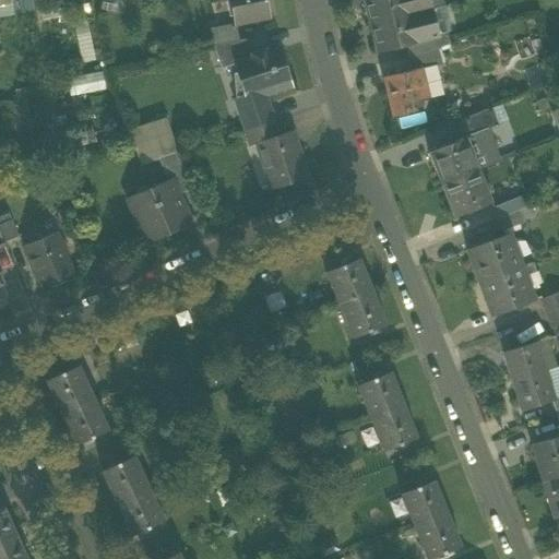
[(33,0),(0,0),(0,16),(36,8),(33,0)]
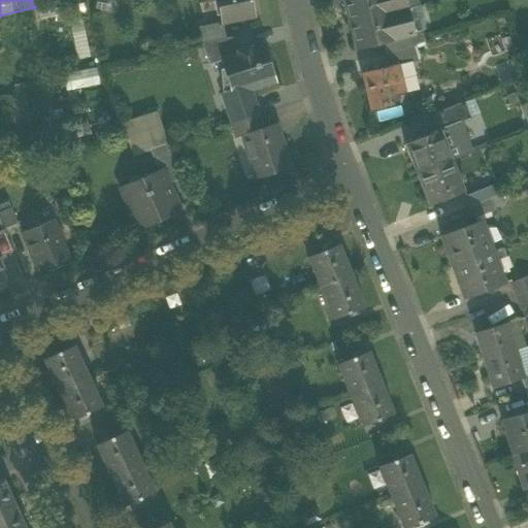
[(216,0),(221,23),(254,17),(251,0),(216,0)]
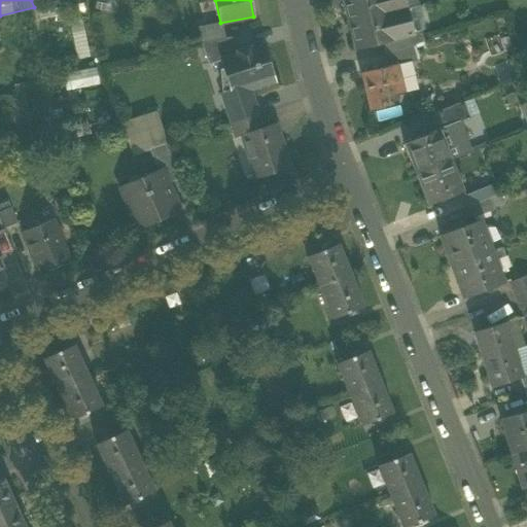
[(342,0),(349,24),(406,9),(402,0),(342,0)]
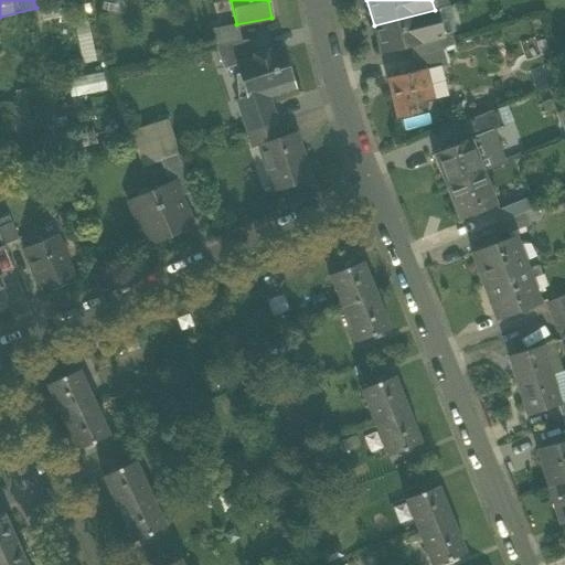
[(432,0),(435,10),(446,8),(444,0),(432,0)]
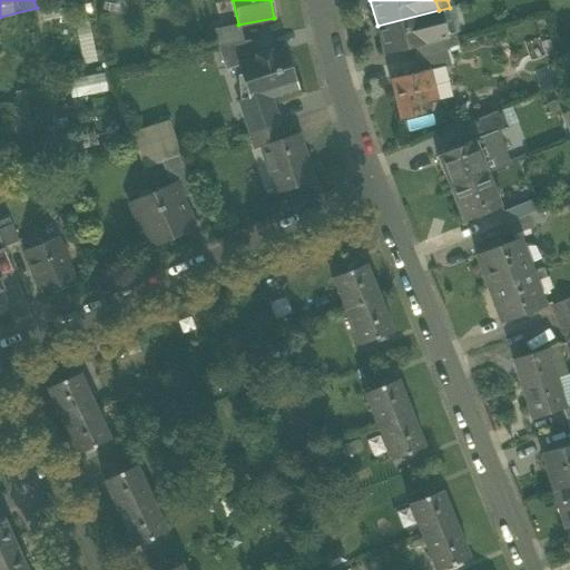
[(457,32),(450,8),(439,10),(445,36),(454,32),(457,32)]
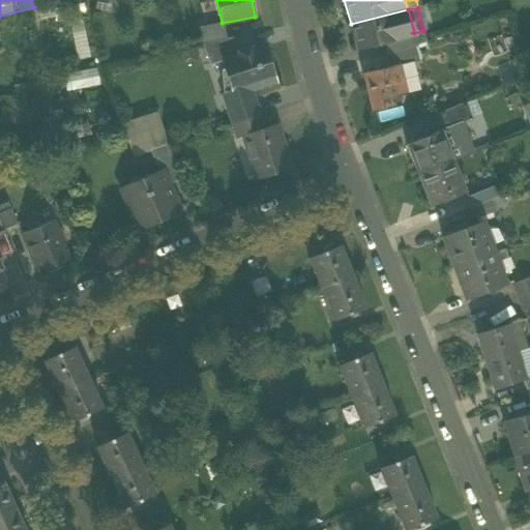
[(414,33),(408,9),(351,24),(357,50),(385,42),(415,35),(414,33)]
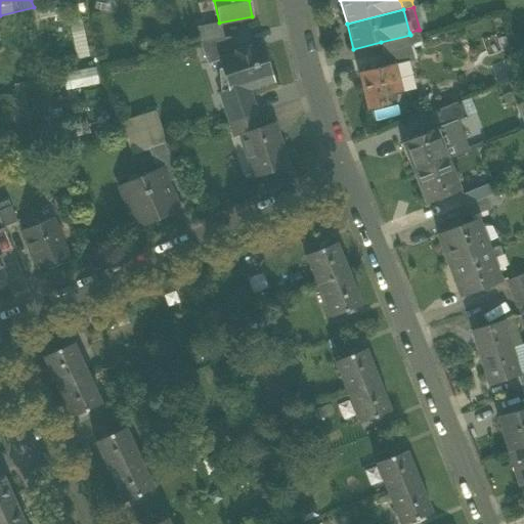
[(82,20),(70,24),(77,58),(90,55),(82,20)]
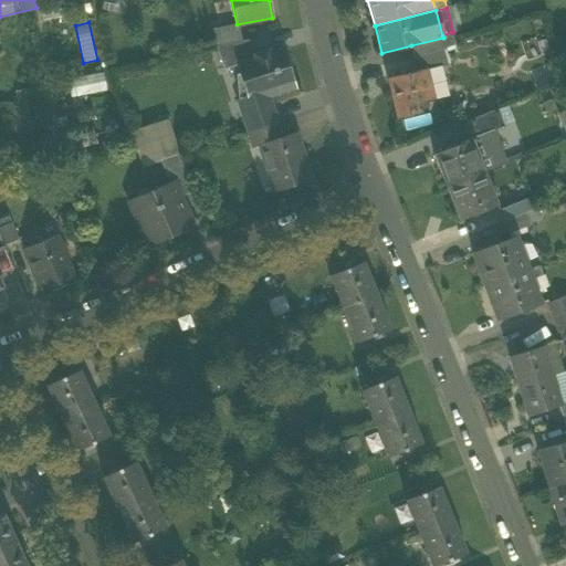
[(411,45),(415,58),(441,50),(454,45),(451,32),(442,35),(443,38),(411,45)]
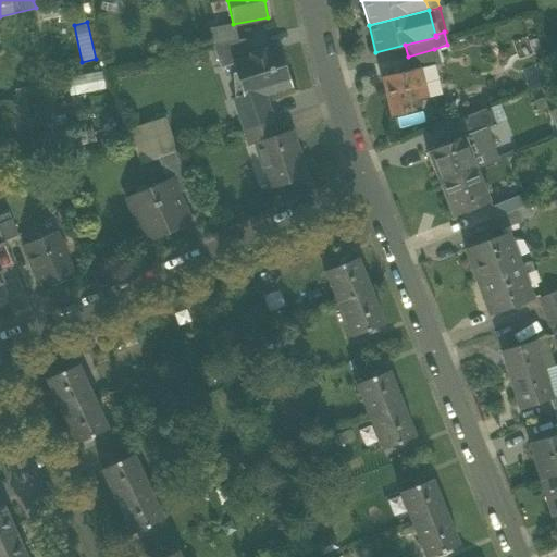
[(212,46),(220,69),(234,64),(233,63),(250,58),(249,53),(244,39),(212,46)]
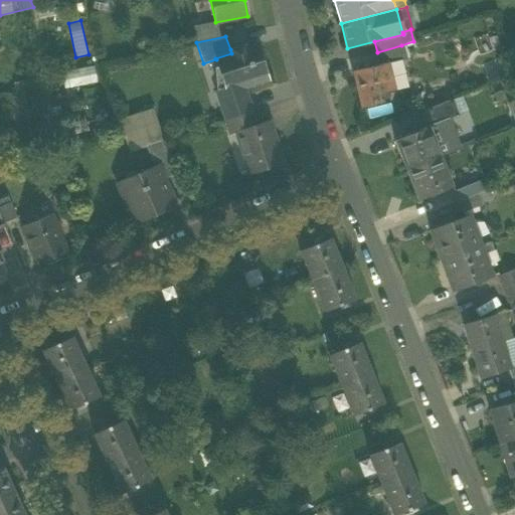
[(215,91),(225,121),(251,112),(244,89),(256,84),(254,79),(268,75),(258,44),(245,48),(243,45),(230,49),(231,53),(215,58),(216,59),(225,88),(215,91)]
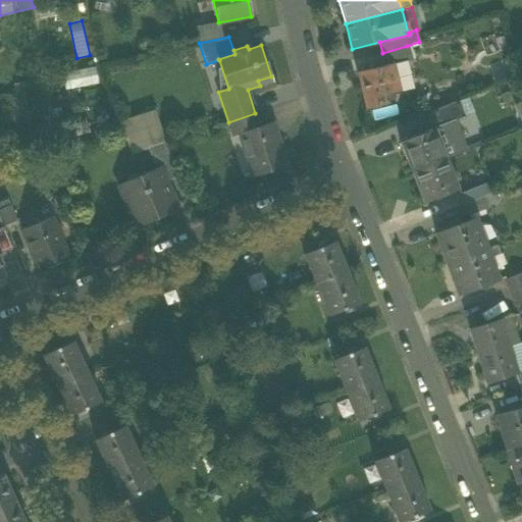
[(411,60),(407,46),(382,53),(385,65),(390,63),(392,65),(411,60)]
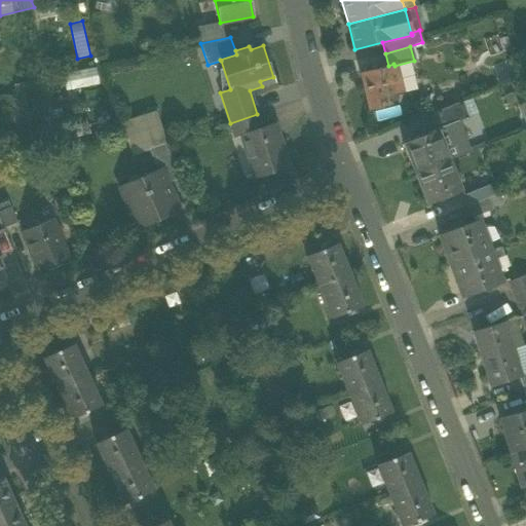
[(365,84),(371,111),(389,106),(387,97),(401,94),(395,66),(393,64),(388,66),(365,71),(368,83),(365,84)]
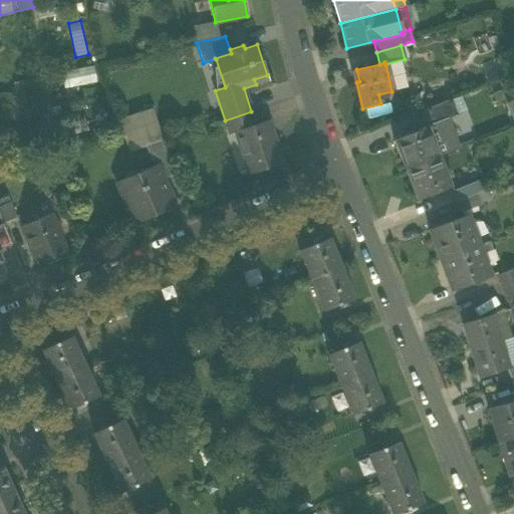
[(70,68),(72,84),(96,81),(94,66),(70,68)]
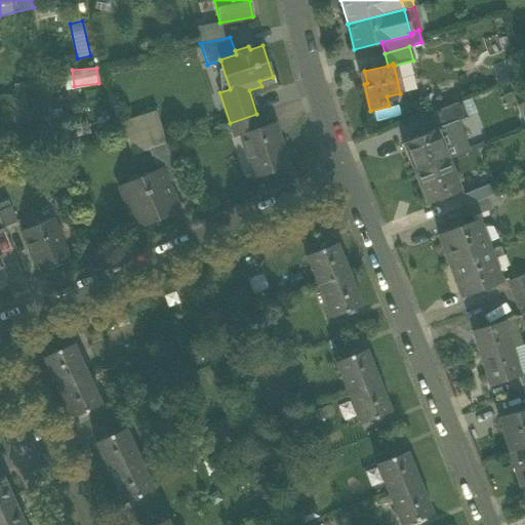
[(429,114),(435,129),(437,129),(455,122),(467,117),(460,101),(429,114)]
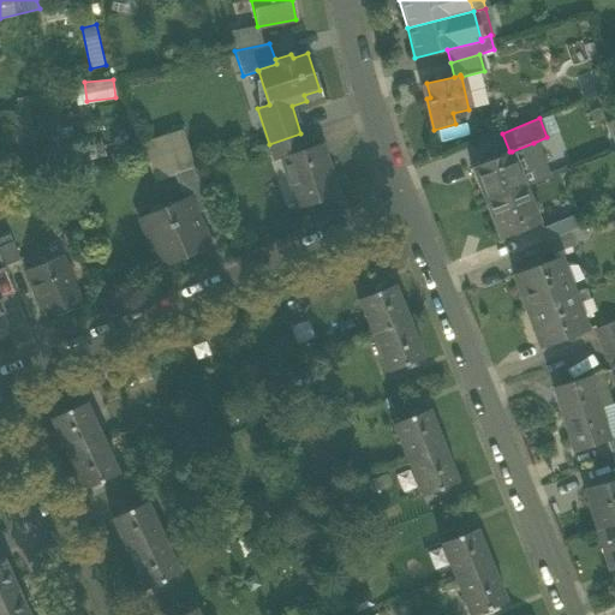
[(138,144),(155,181),(174,175),(174,174),(195,168),(183,130),(138,144)]
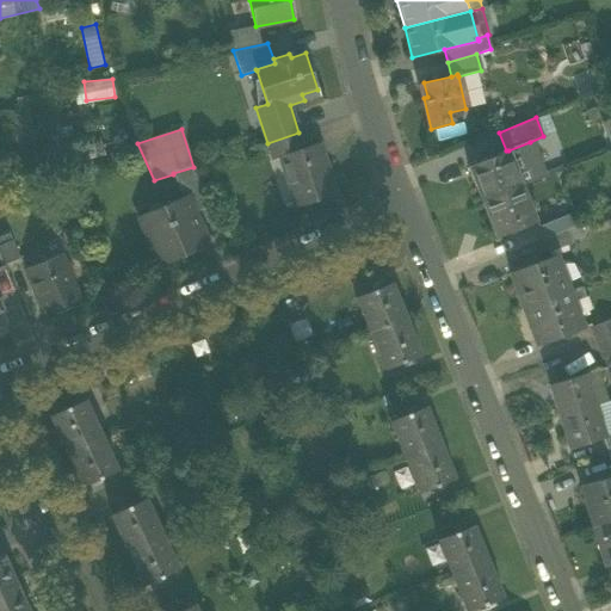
[(267,143),(272,160),(281,158),(281,156),(304,149),(298,133),(267,143)]
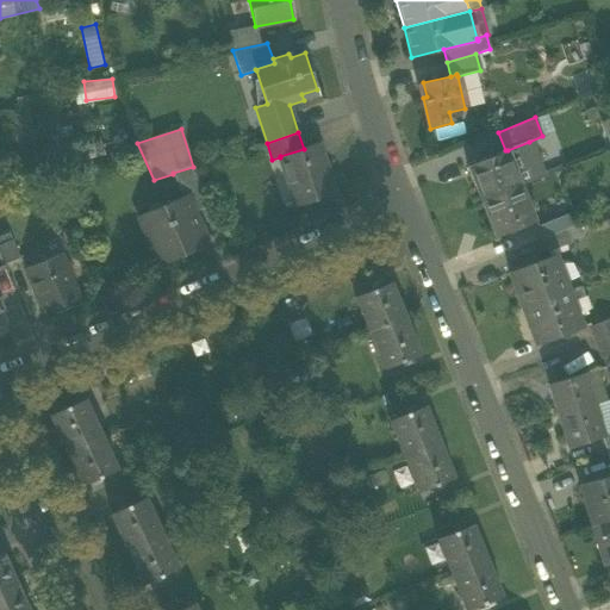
[(529,142),(508,150),(521,186),(543,176),(529,142)]
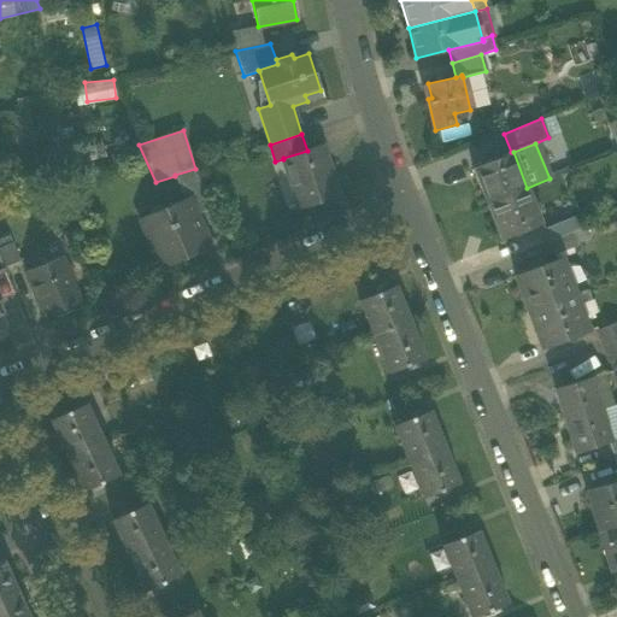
[(283,159),(299,209),(338,197),(322,146),(307,151),(283,158),(283,159)]
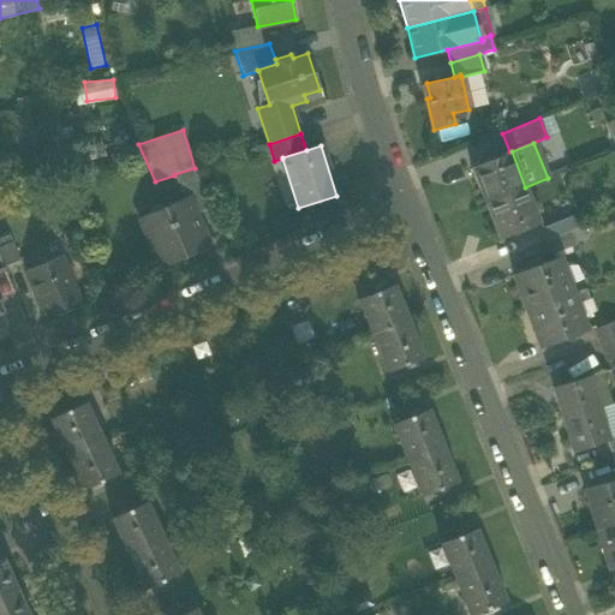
[(471,167),(484,203),(525,187),(512,151),(509,151),(471,167)]
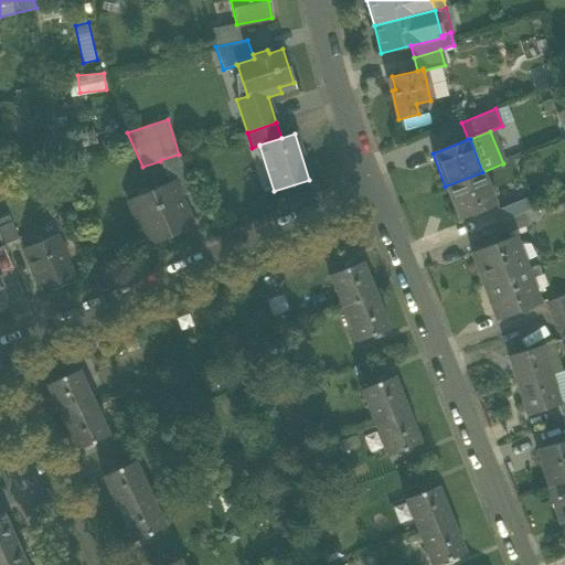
[(173,181),(178,191),(192,185),(179,155),(160,160),(160,161),(169,183),(173,181)]
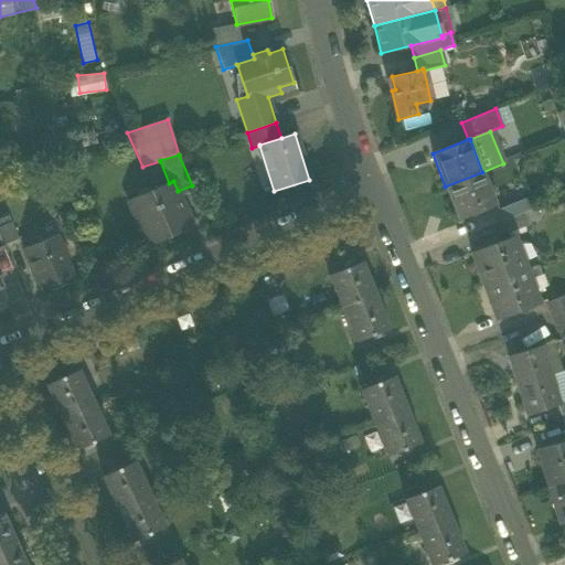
[(496,204),(482,172),(445,187),(458,220),(496,204)]
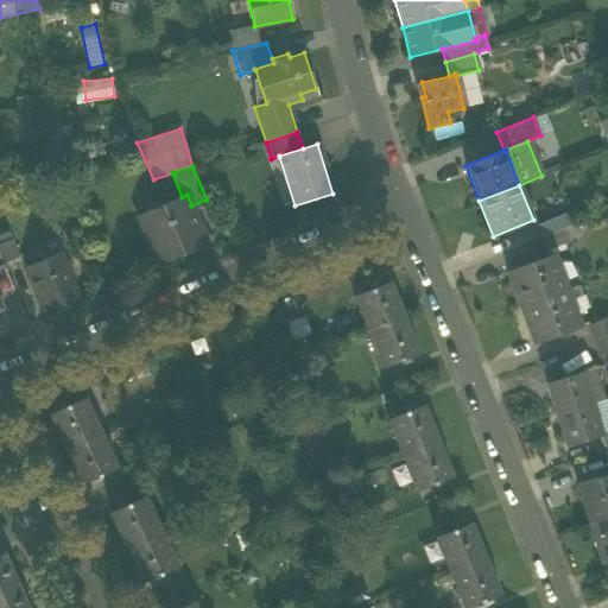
[(151,230),(164,263),(208,244),(194,211),(191,206),(187,195),(182,197),(138,216),(145,233),(151,230)]
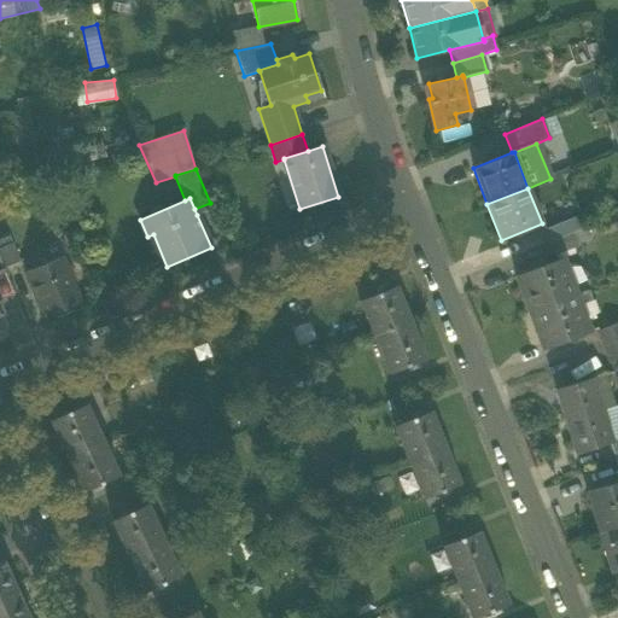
[(194,209),(197,215),(213,208),(210,203),(194,209)]
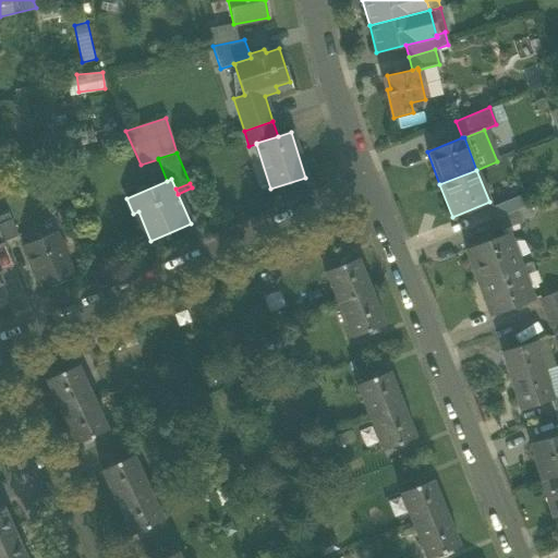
[(490,207),(495,218),(518,209),(513,198),(490,207)]
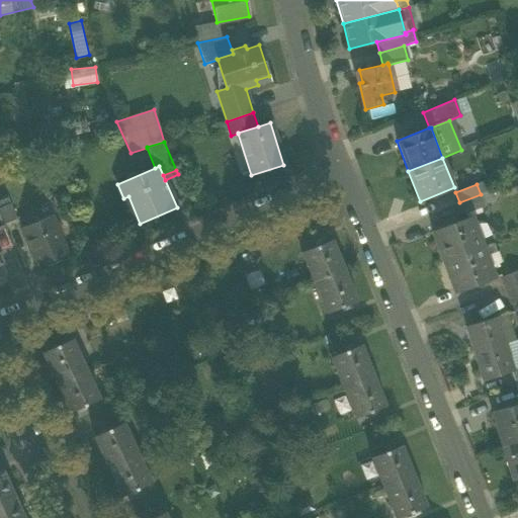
[(485,206),(481,194),(459,202),(463,213),(485,206)]
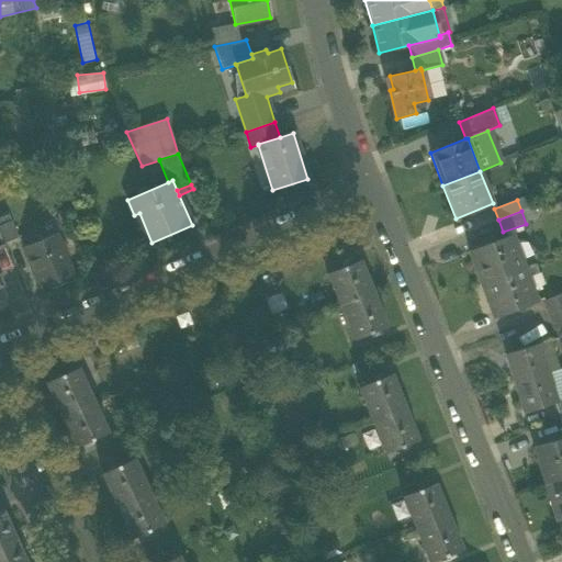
[(8,213),(0,215),(0,235),(3,244),(18,237),(8,213)]
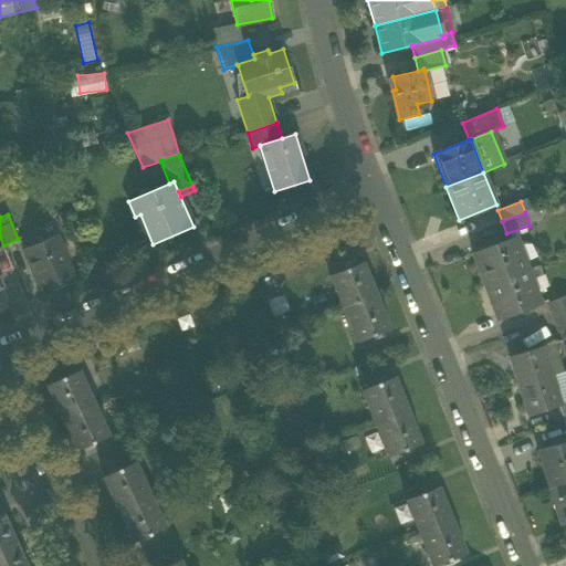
[(147,247),(153,244),(140,215),(135,217),(147,247)]
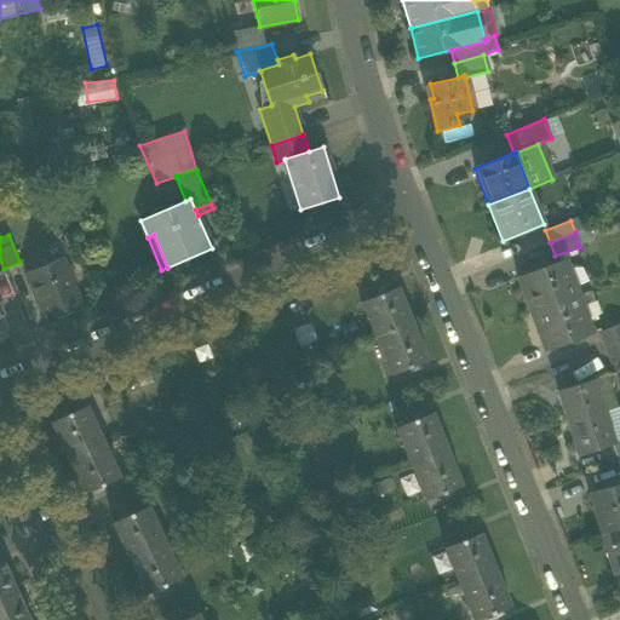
[(27,273),(45,319),(80,304),(72,286),(75,285),(68,267),(64,268),(61,258),(27,273)]
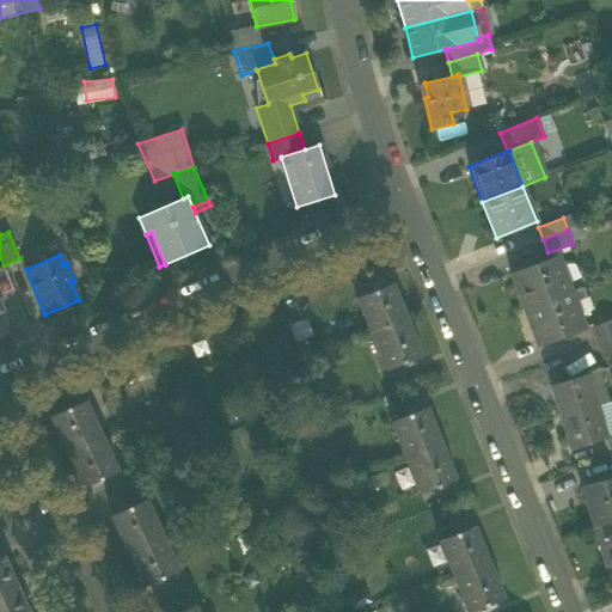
[(509,273),(524,310),(570,291),(557,255),(509,273)]
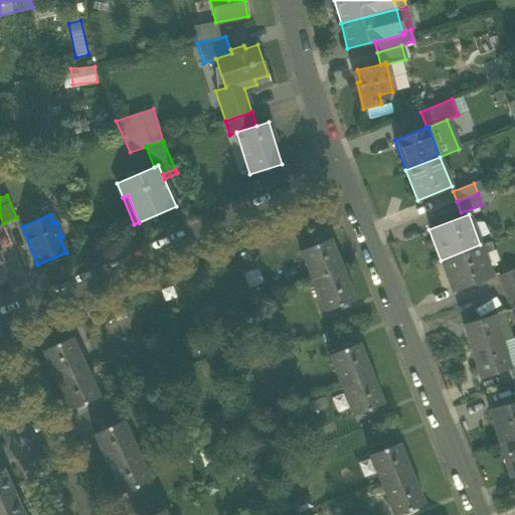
[(299,251),(312,282),(343,269),(330,238),(299,251)]
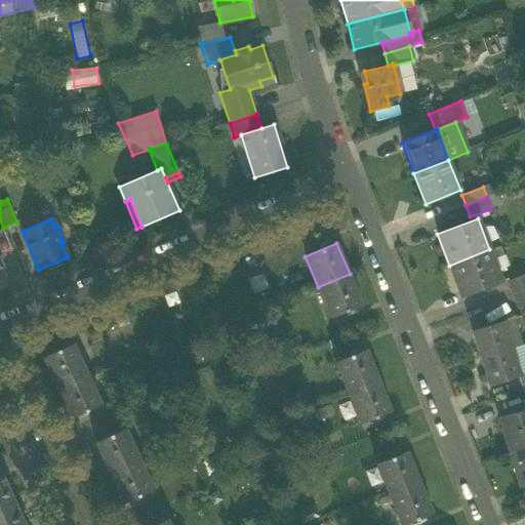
[(500,282),(489,249),(449,266),(460,297),(500,282)]
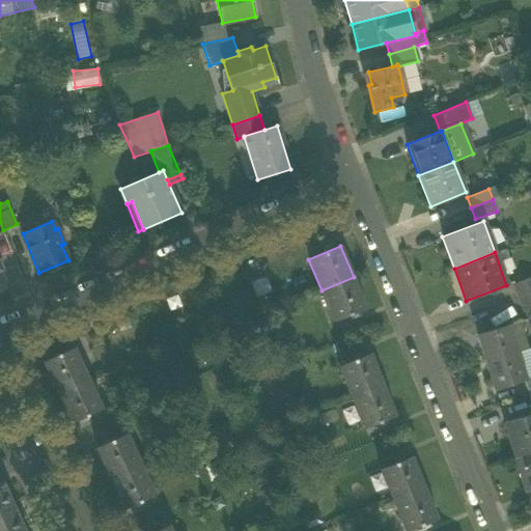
[(530,276),(512,284),(518,297),(530,290),(530,276)]
